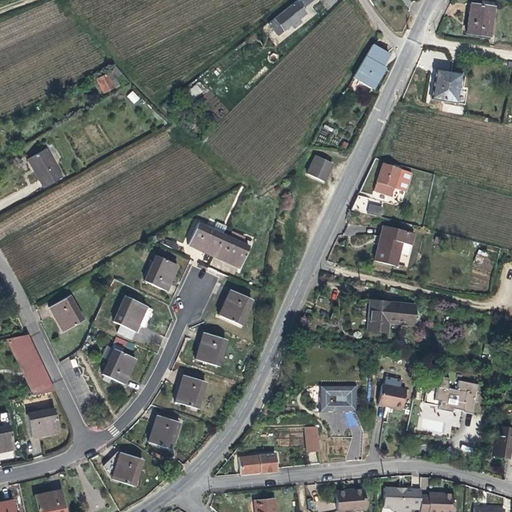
[(305,8),(315,0),(300,0),(271,23),(281,36),(294,26),(296,28),(304,22),(302,19),(309,14),(305,8)]
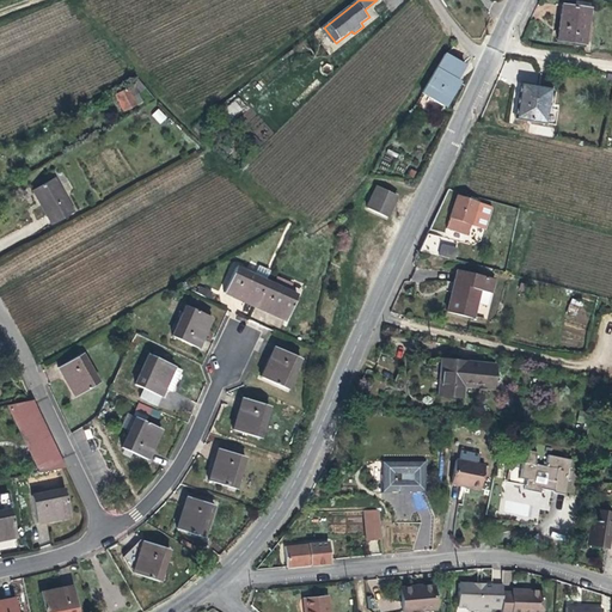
[(585,44),(589,8),(562,5),(561,18),(557,40),(585,44)]
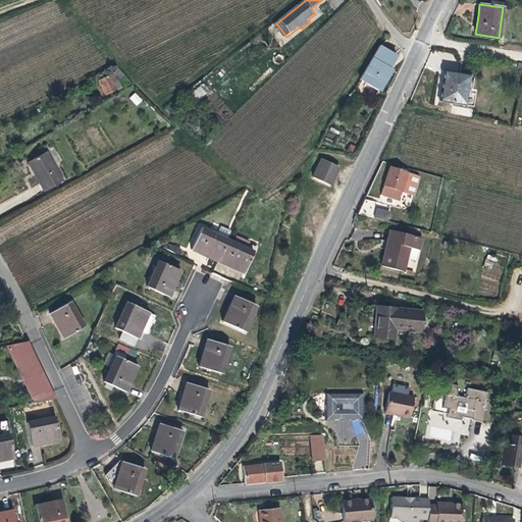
[(390,69),(388,68),(392,63),(396,55),(379,46),(360,79),(378,91),(390,69)]
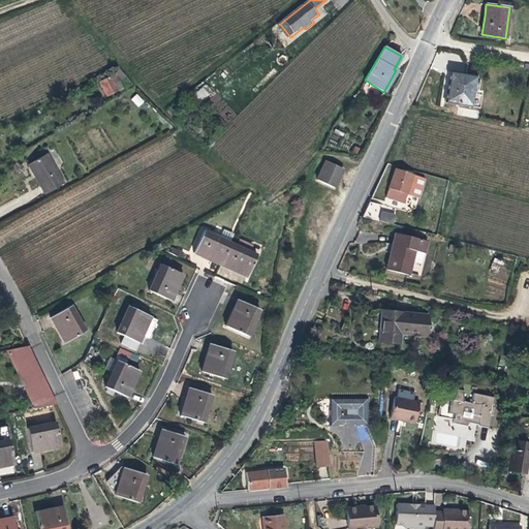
[(471,106),(476,76),(449,71),(448,80),(444,102),(471,106)]
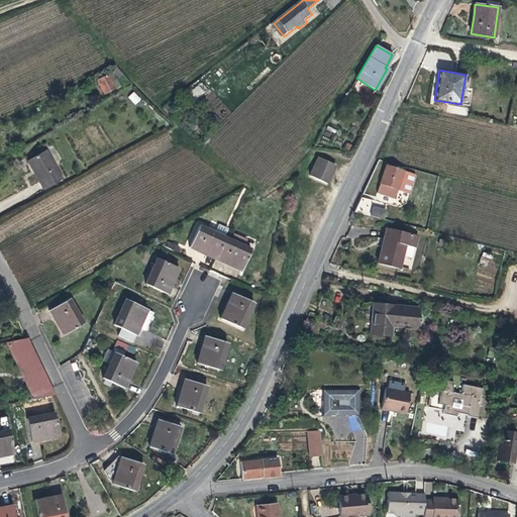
[(116,89),(109,75),(99,79),(106,94),(116,89)]
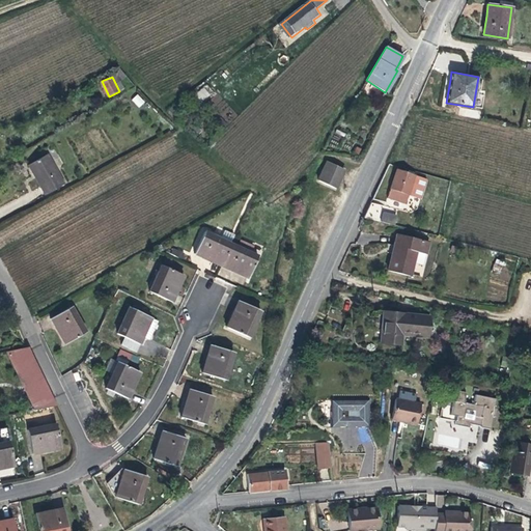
[(206,86),(196,92),(200,101),(212,94),(206,86)]
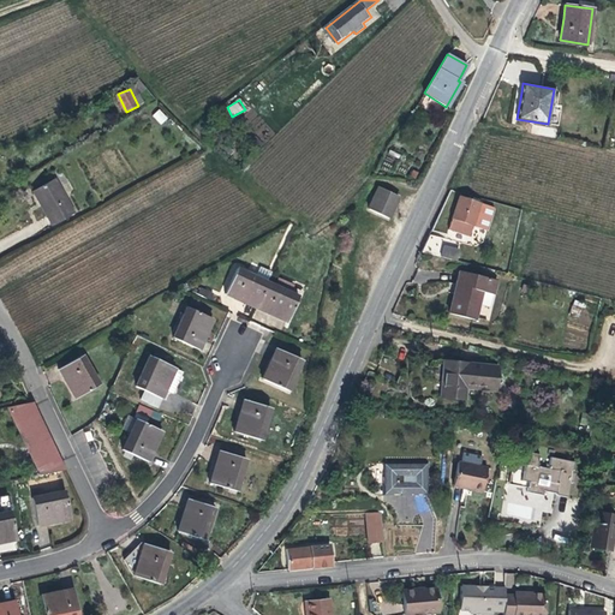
[(159,108),(151,115),(161,125),(168,118),(159,108)]
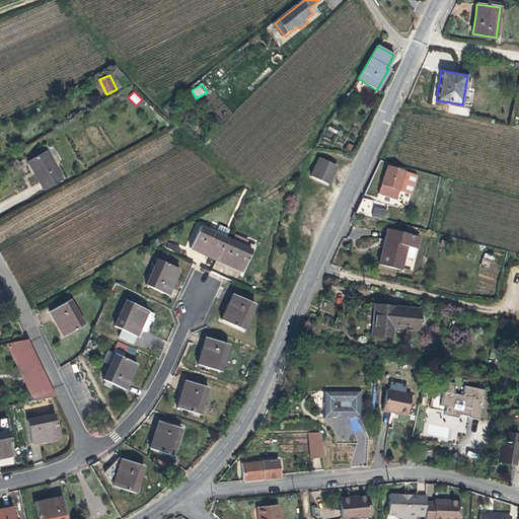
[(47,189),(65,178),(50,150),(29,161),(35,172),(36,171),(41,178),(47,189)]
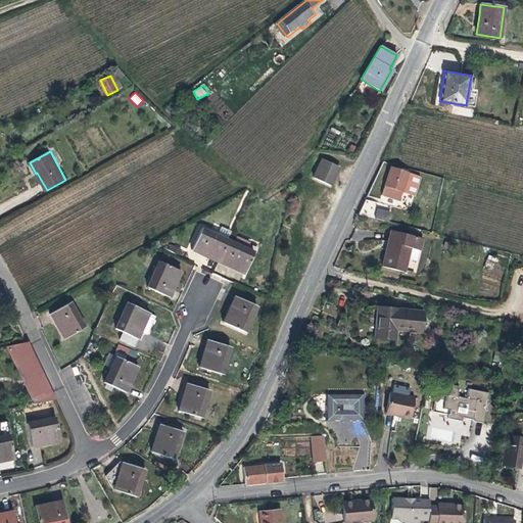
[(330,186),(339,167),(323,159),(314,178),(330,186)]
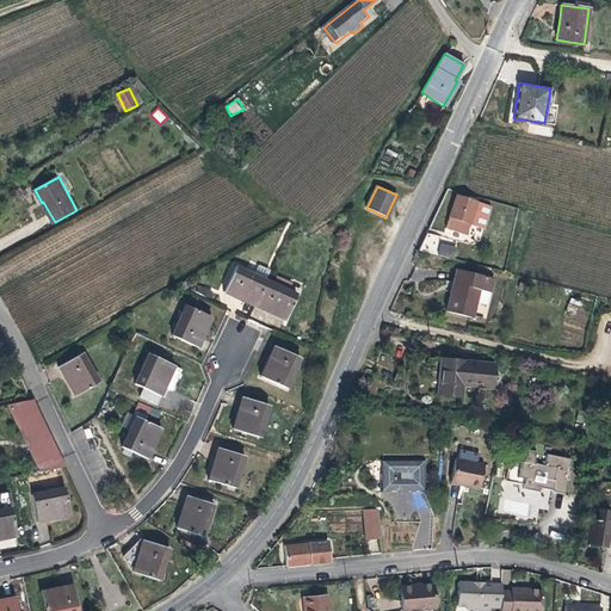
[(466,235),(476,202),(456,196),(450,211),(445,228),(466,235)]
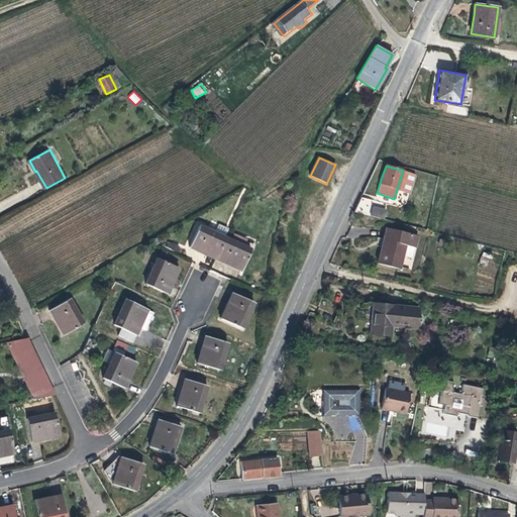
[(383,219),(386,204),(386,203),(384,203),(360,197),(354,212),(357,213),(359,213),(373,217),(383,219)]
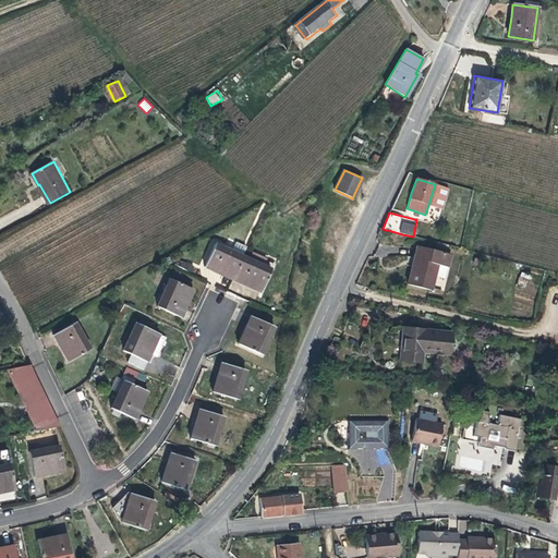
[(253,246),(243,241),(240,247),(232,244),(231,246),(249,255),(253,246)]
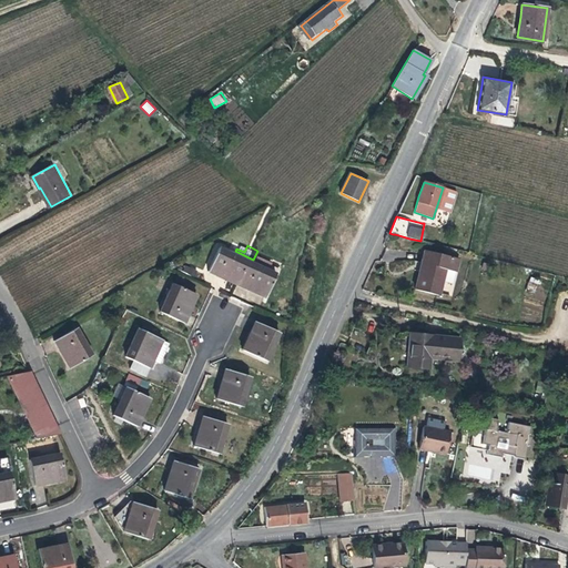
[(242,282),(253,260),(235,251),(226,246),(214,270),(220,273),(222,274),(223,272),(242,282)]
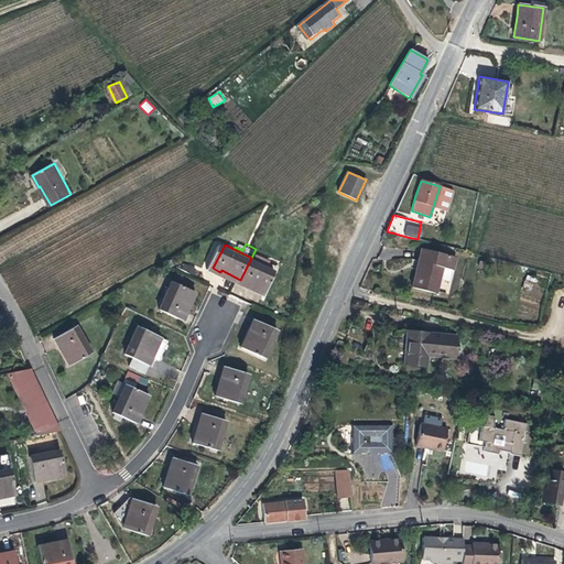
[(452,270),(455,257),(421,248),(416,266),(411,288),(434,293),(441,267),(452,270)]
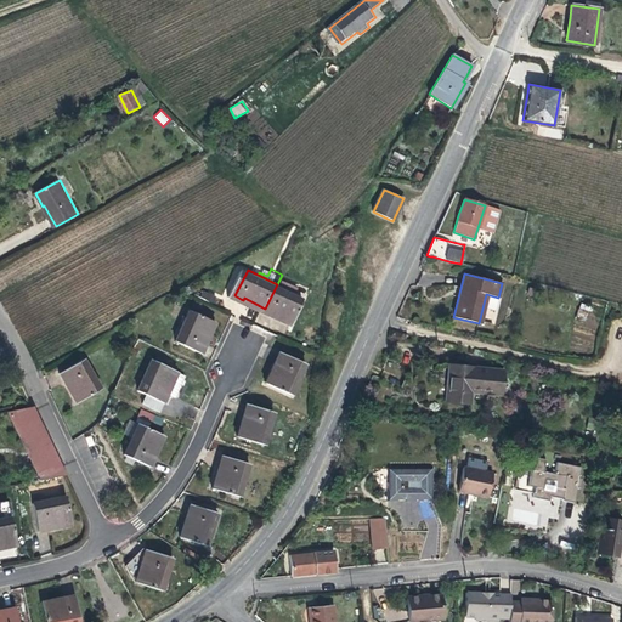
[(299,297),(304,289),(289,281),(284,289),(299,297)]
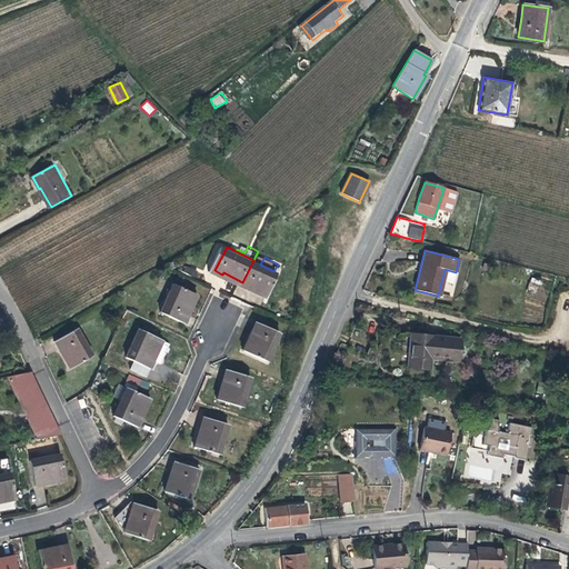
[(260,265),(253,260),(242,282),(240,285),(247,288),(249,289),(251,287),(270,297),(281,276),(273,271),(260,265)]
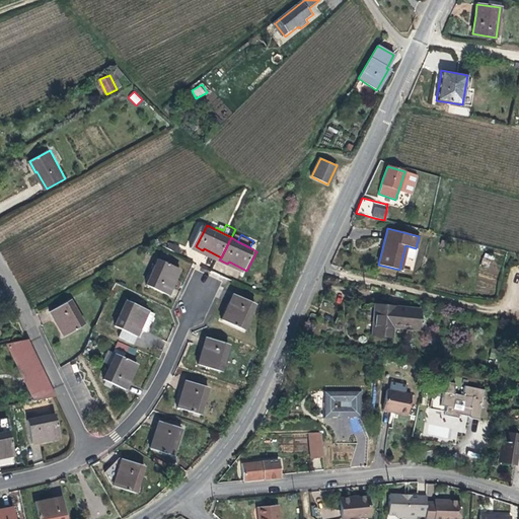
[(484,253),(482,266),(490,267),(493,255),(484,253)]
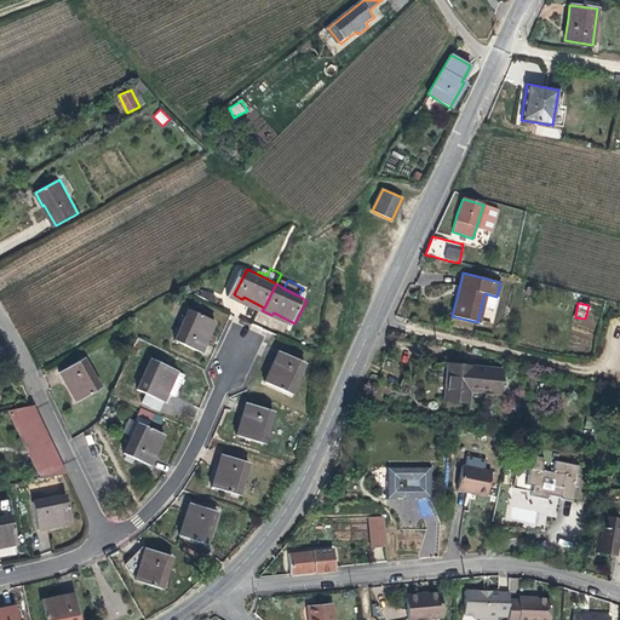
[(208,333),(216,317),(193,305),(178,336),(205,349),(210,339),(206,338),(208,333)]
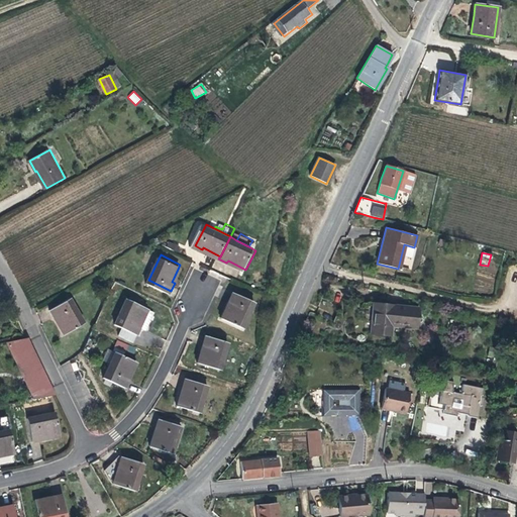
[(145,300),(131,292),(128,295),(143,303),(145,300)]
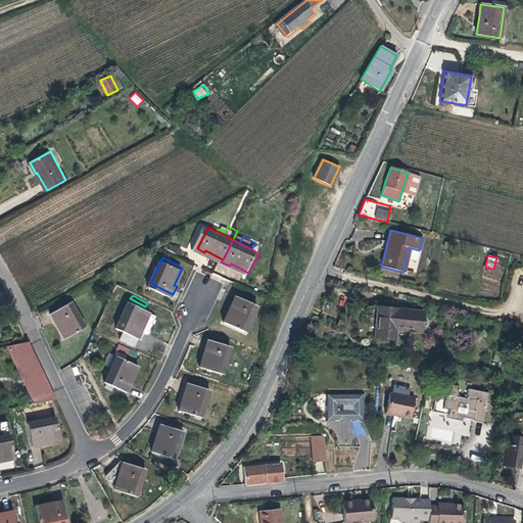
[(130,298),(129,298),(116,323),(137,334),(141,327),(148,330),(150,327),(156,313),(145,306),(130,298)]
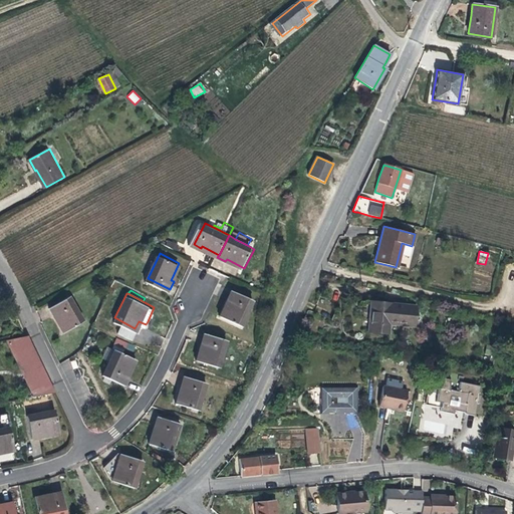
[(242,328),(254,304),(232,293),(229,299),(232,301),(230,304),(223,318),(242,328)]
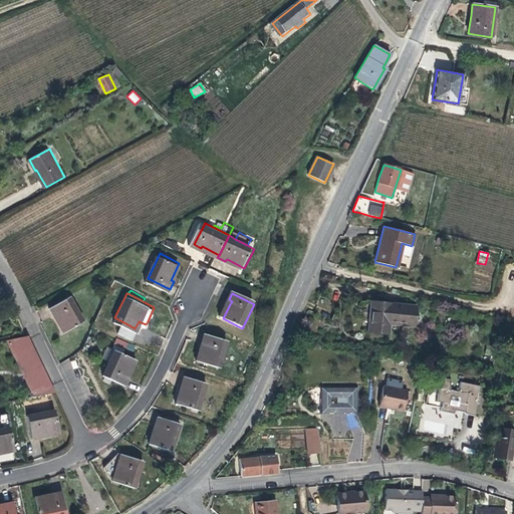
[(84,319),(70,296),(50,307),(54,314),(56,313),(59,319),(66,330),(84,319)]
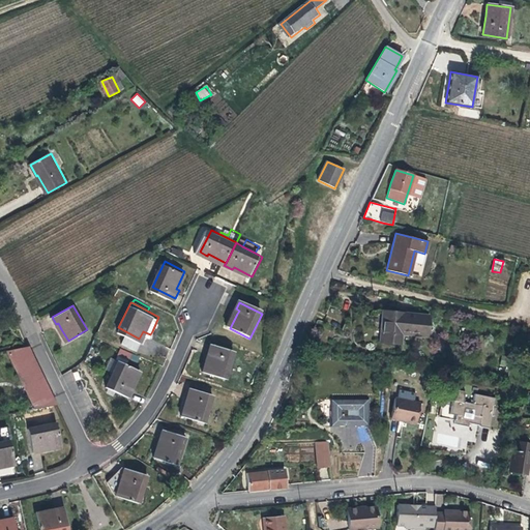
[(427,336),(429,316),(390,312),(381,311),(378,342),(400,344),(401,334),(427,336)]
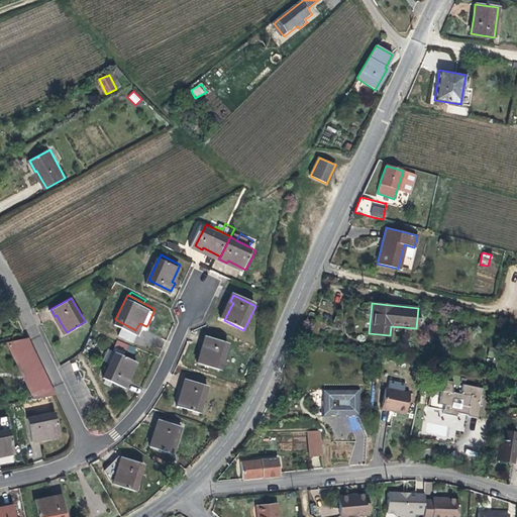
[(219,370),(228,343),(206,334),(203,342),(204,342),(203,348),(198,362),(219,370)]
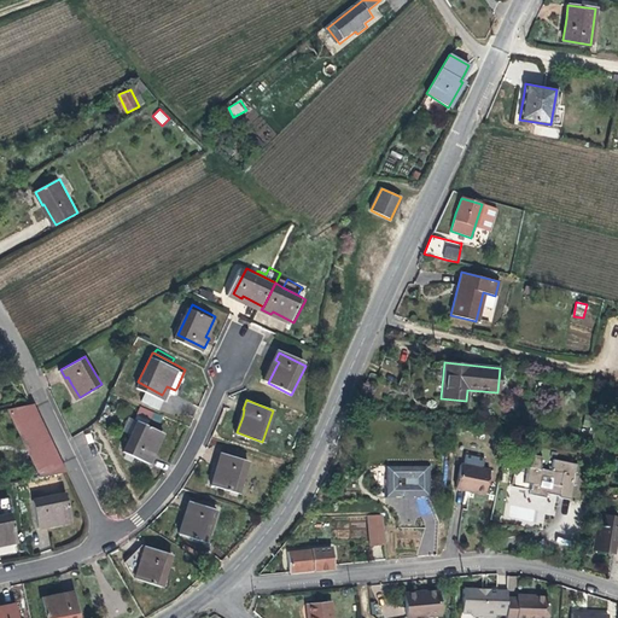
[(33,407),(31,402),(9,408),(23,442),(30,461),(38,477),(63,471),(56,455),(51,454),(47,445),(45,441),(47,438),(33,407)]
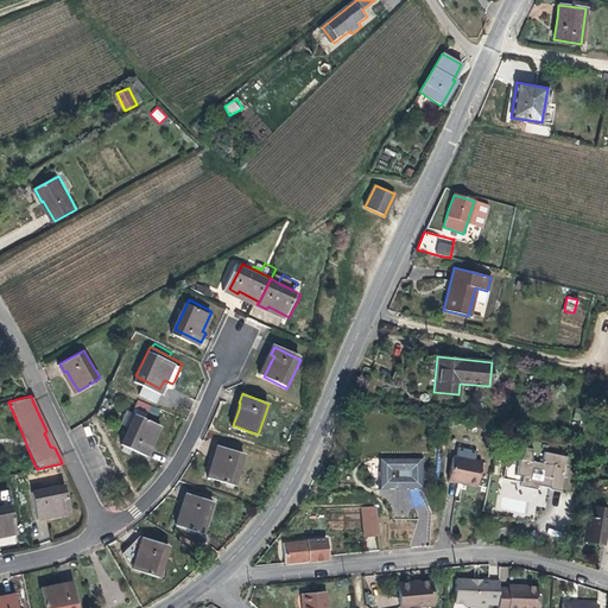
[(23,435),(8,401),(1,403),(16,437),(23,435)]
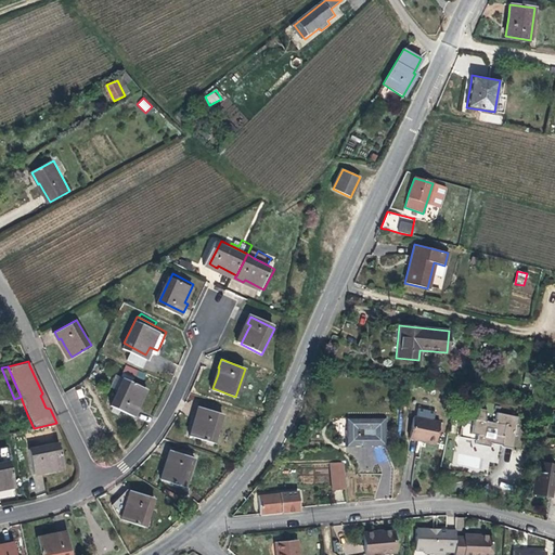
[(137,397),(144,384),(123,374),(108,400),(132,412),(137,404),(134,403),(137,397)]
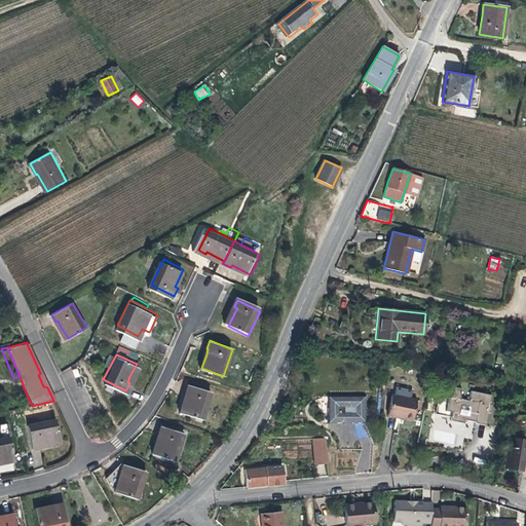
[(208,392),(184,384),(182,392),(184,393),(182,400),(178,412),(198,419),(208,392)]
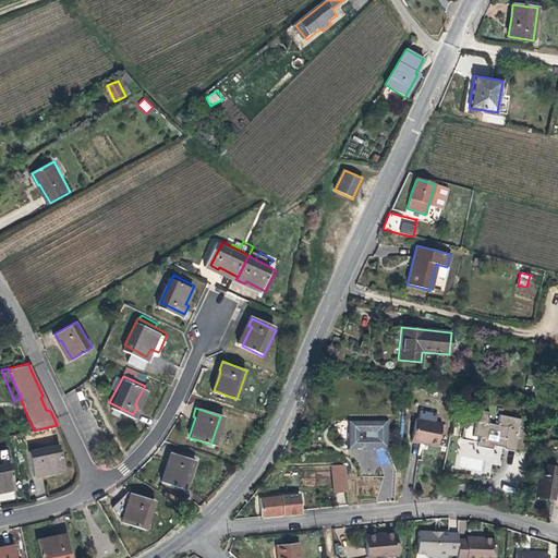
[(514,449),(521,419),(498,414),(497,425),(490,423),(493,416),(488,416),(489,412),(474,410),(471,426),(464,425),(461,439),(478,443),(477,446),(486,448),(492,449),(492,445),(514,449)]
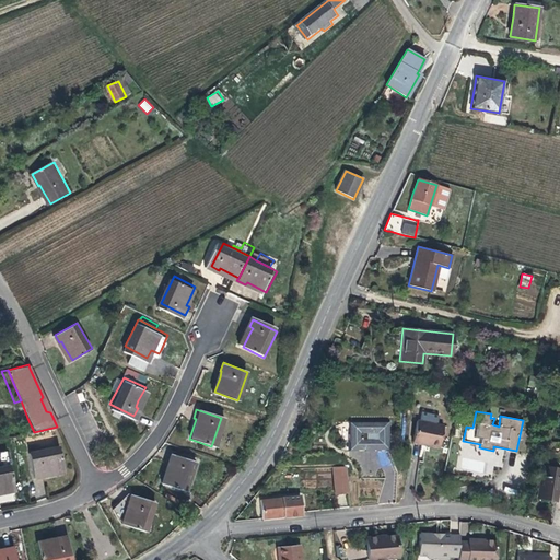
[(26,433),(34,432),(27,418),(21,419),(26,433)]
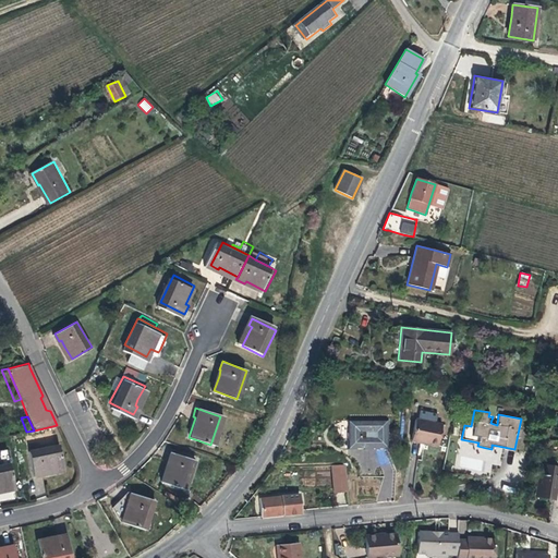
[(437,445),(440,424),(415,419),(410,440),(425,443),(437,445)]
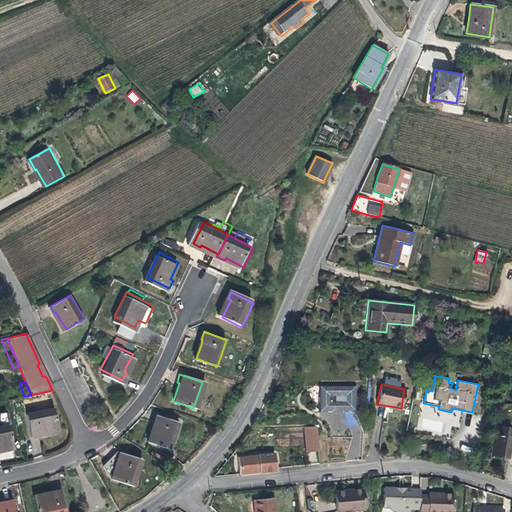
[(354,411),(354,386),(326,386),(326,393),(318,394),(318,412),(338,411),(354,411)]
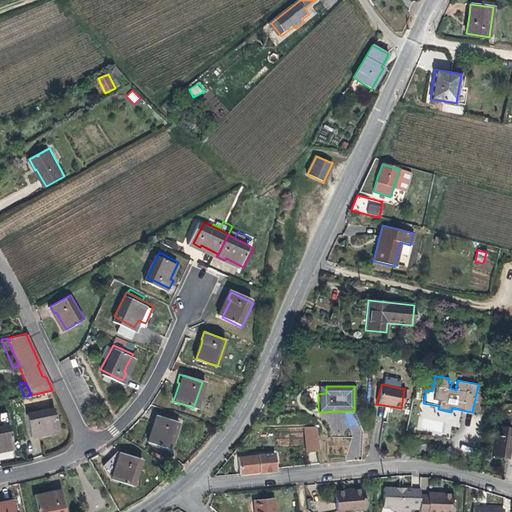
[(46,433),(60,429),(54,407),(29,413),(34,436),(46,433)]
